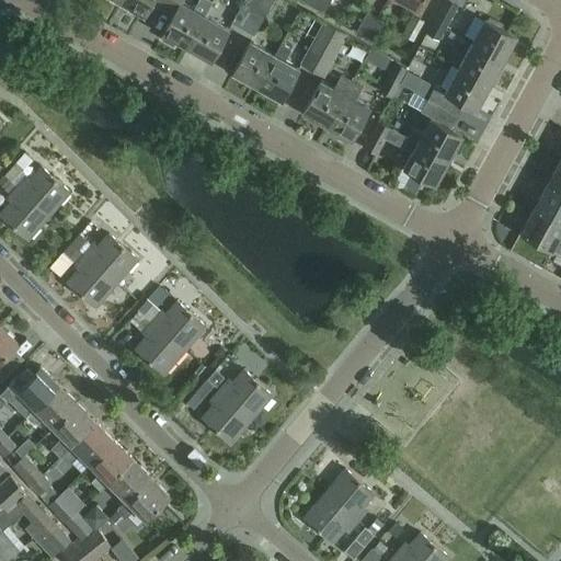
[(121,0),(121,1),(145,14),(152,0),(163,7),(165,0),(121,0)]
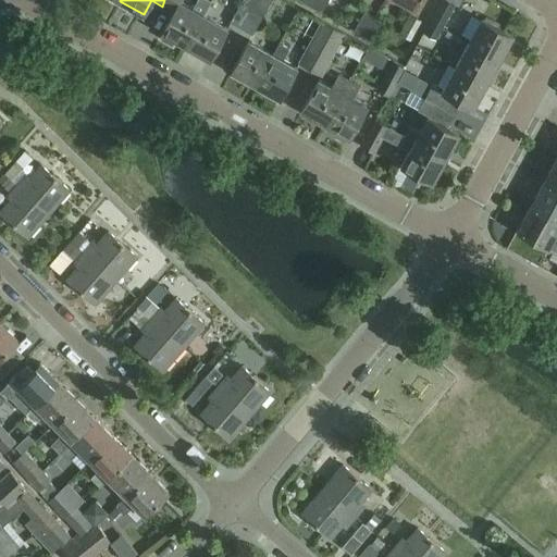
[(162,33),(164,34),(161,38),(172,45),(175,40),(185,46),(203,15),(210,3),(205,0),(197,0),(193,9),(180,2),(180,0),(164,0),(162,7),(173,13),(162,33)]
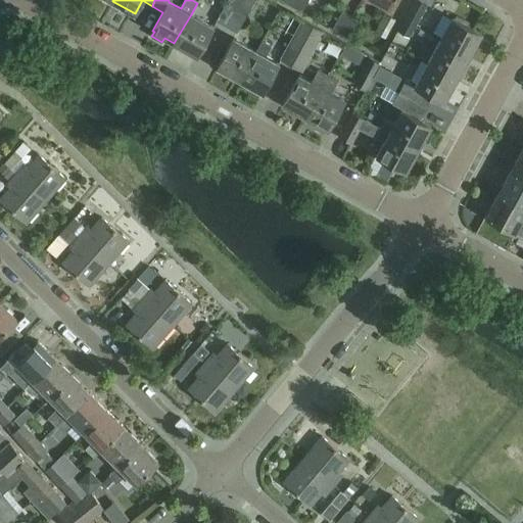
[(227,0),(216,21),(226,28),(235,12),(241,0),(227,0)]
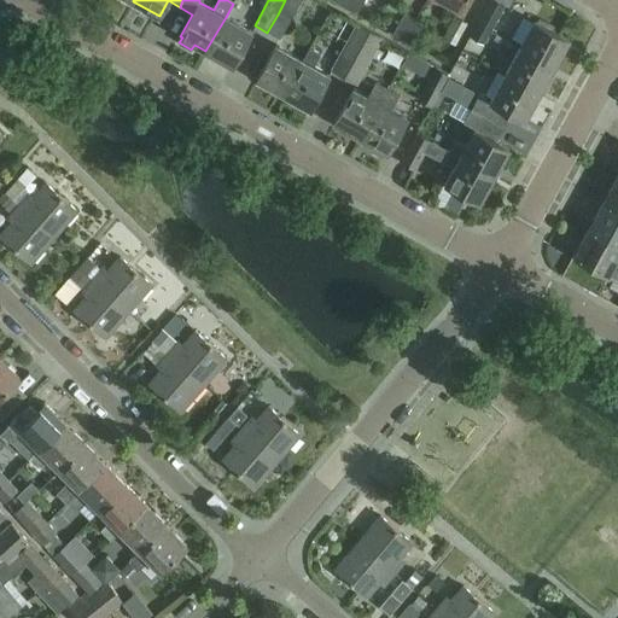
[(267,33),(279,39),(301,0),(285,0),(278,15),(267,33)]
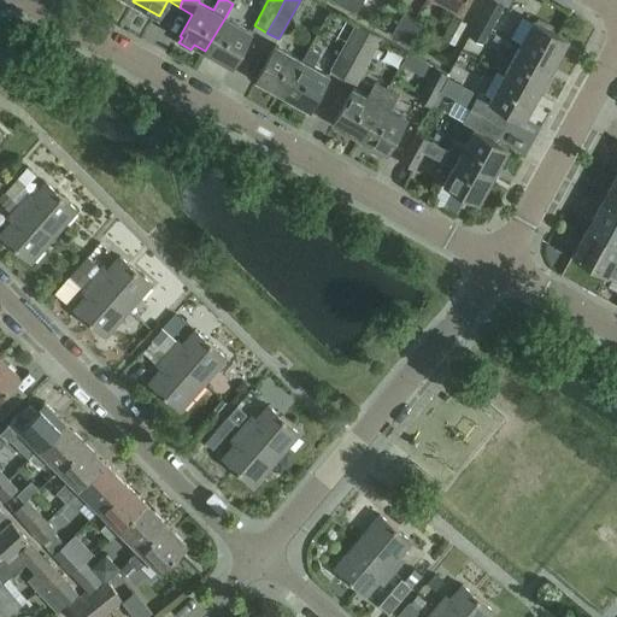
[(364,0),(350,0),(346,9),(357,15),(364,0)]
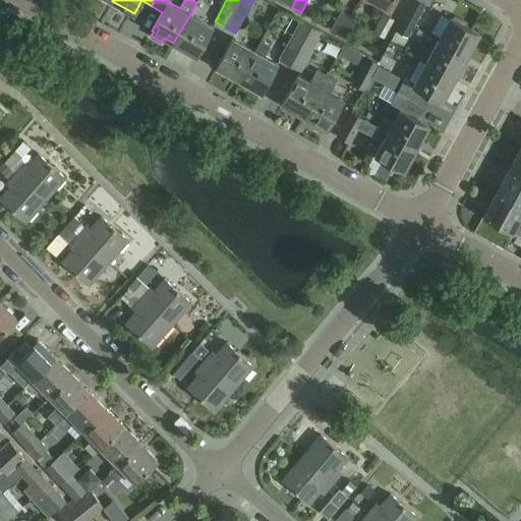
[(392,0),(370,0),(387,9),(392,0)]
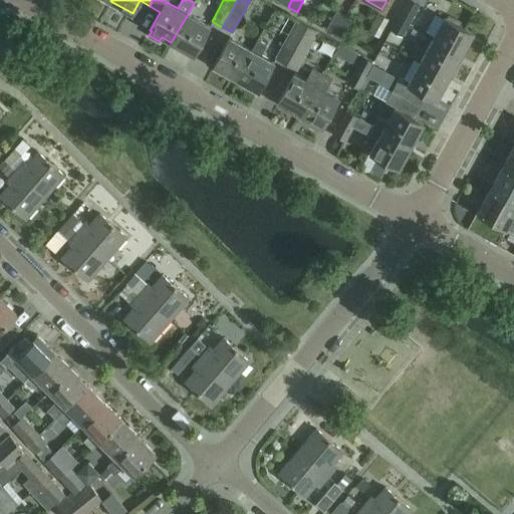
[(409,0),(398,21),(408,26),(420,4),(412,0),(409,0)]
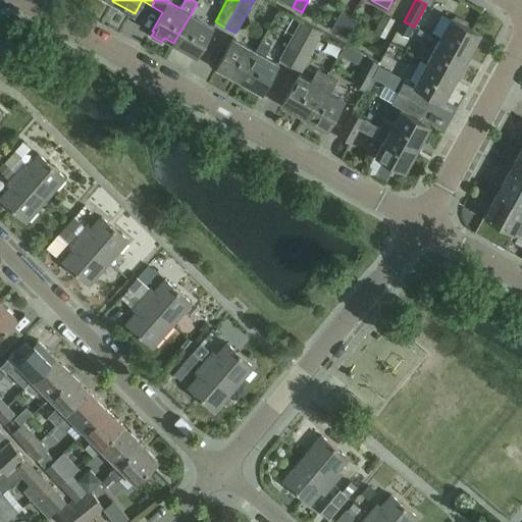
[(342,35),(352,16),(343,11),(332,30),(342,35)]
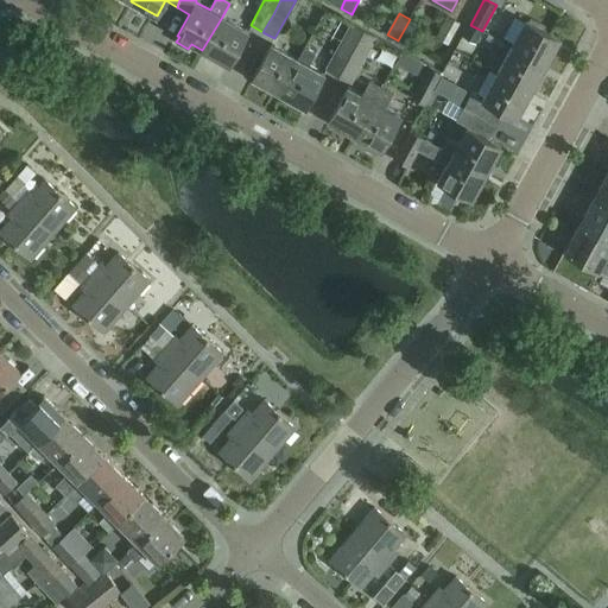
[(247,31),(222,17),(202,50),(228,65),(247,31)]
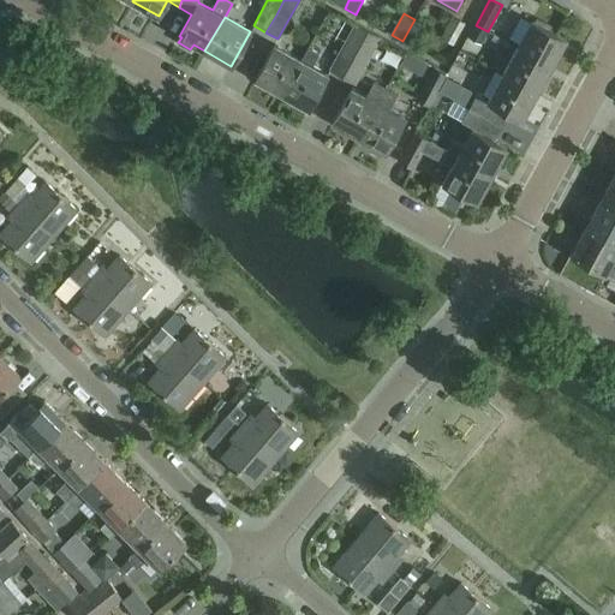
[(415,19),(402,41),(413,47),(425,25),(415,19)]
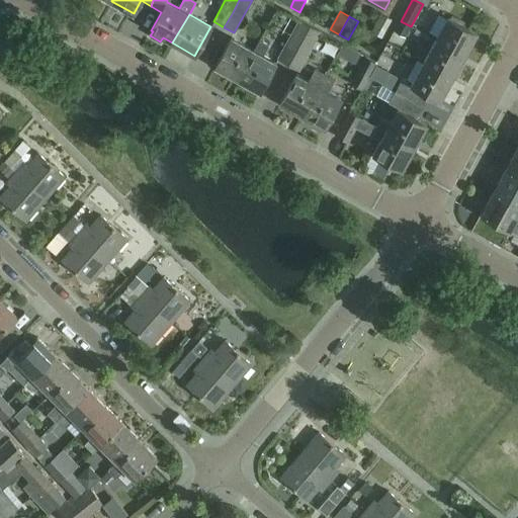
[(392,21),(381,16),(372,32),(381,38),(392,21)]
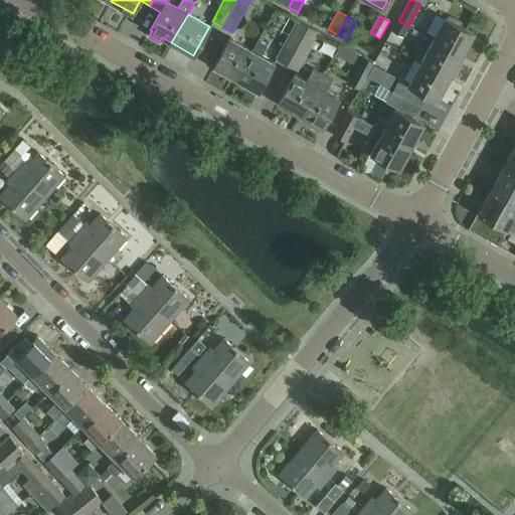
[(446,18),(434,41),(462,56),(475,34),(446,18)]
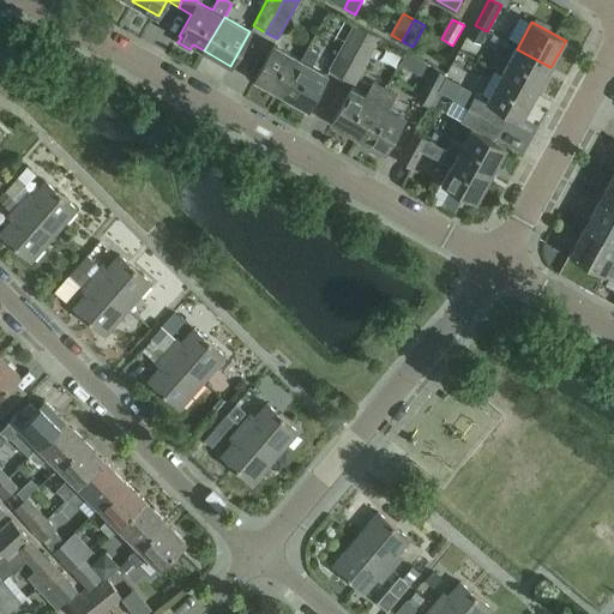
[(341,77),(367,31),(356,25),(330,71),(341,77)]
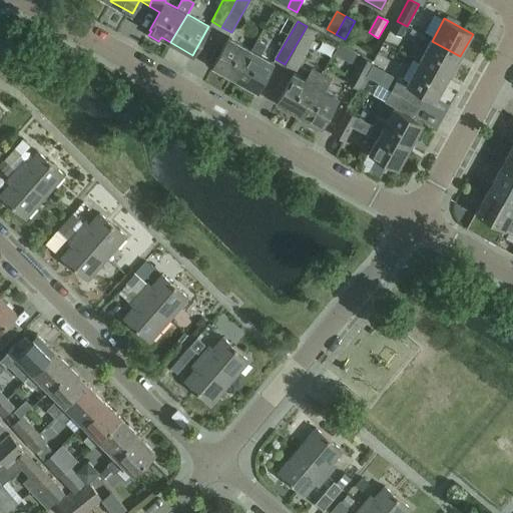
[(407,26),(397,21),(391,31),(401,36),(407,26)]
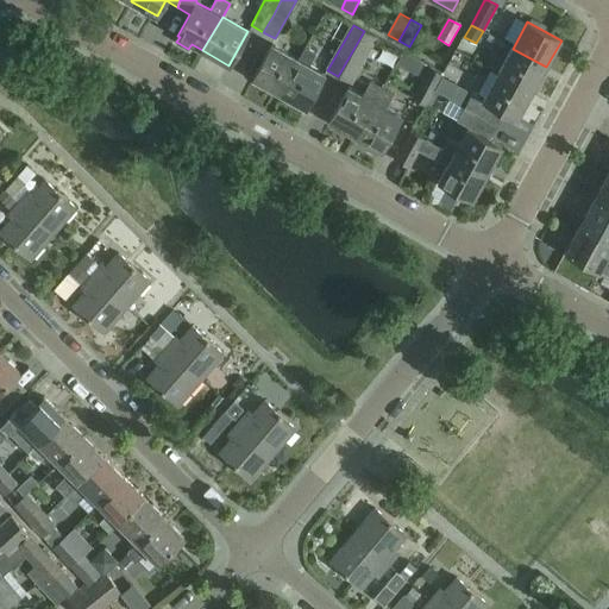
[(364,31),(338,76),(352,83),(377,38),(364,31)]
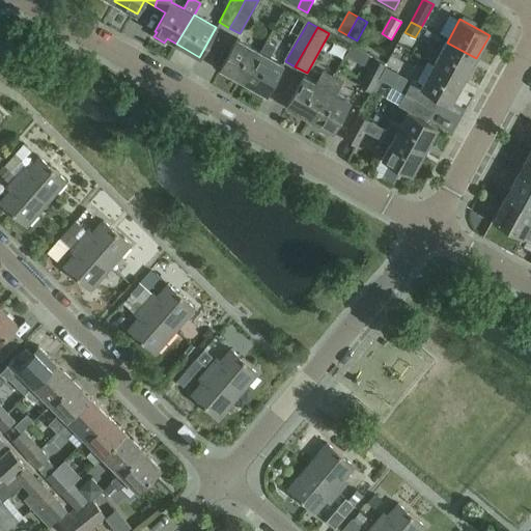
[(244,81),(259,52),(238,38),(221,68),(244,81)]
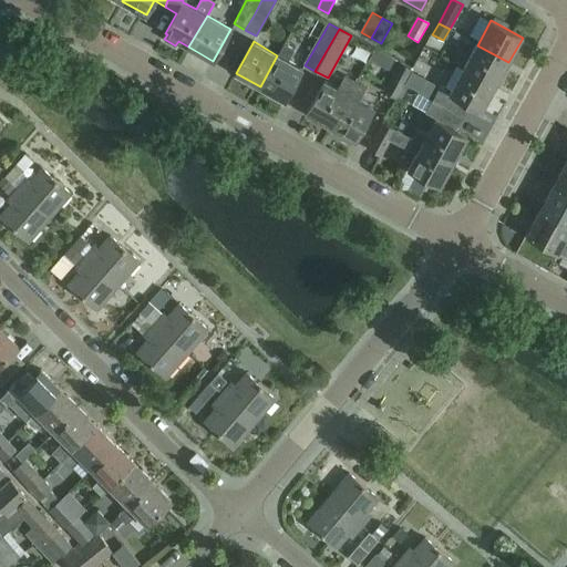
[(284,45),(277,55),(260,86),(270,93),(268,98),(279,104),(282,100),(285,101),(302,69),(288,61),(294,51),(284,45)]
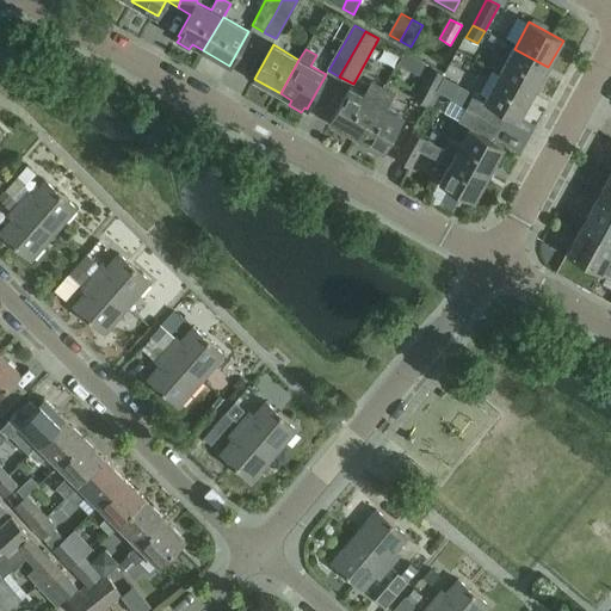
[(514,49),(499,74),(534,92),(548,67),(514,49)]
